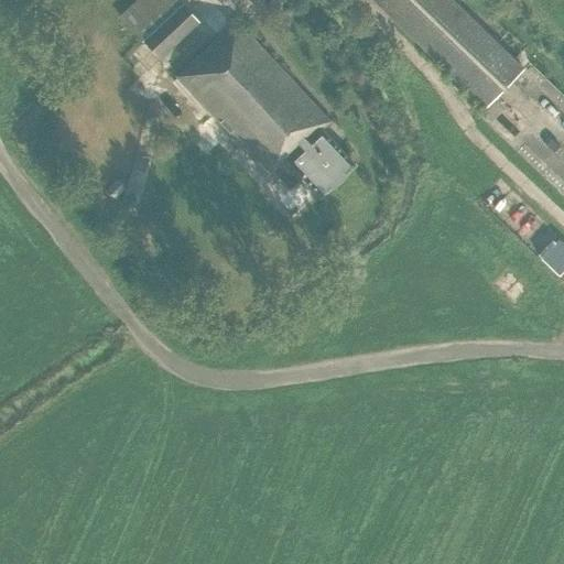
[(176,0),(137,0),(119,17),(159,58),(197,22),(176,0)]
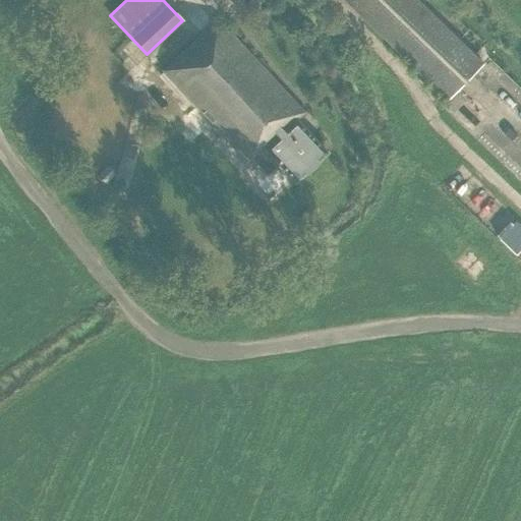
[(482,64),(416,0),(344,0),(447,101),(482,64)]
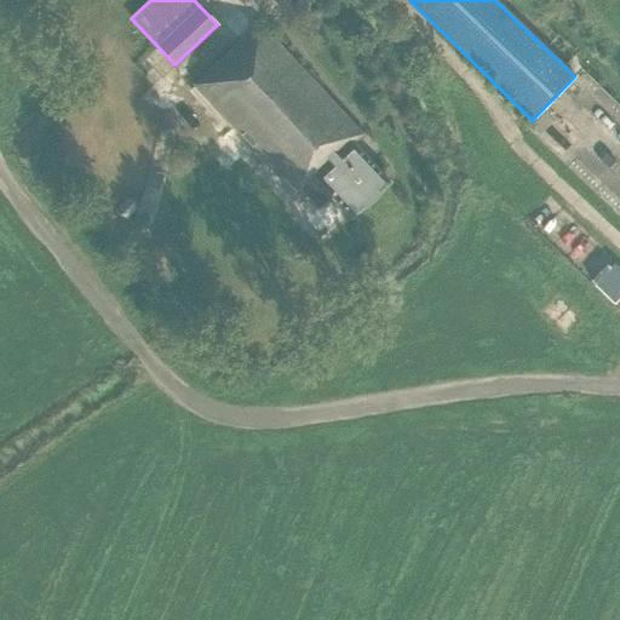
[(298,189),(349,141),(351,143),(361,133),(258,23),(194,85),(294,193),(298,189)]
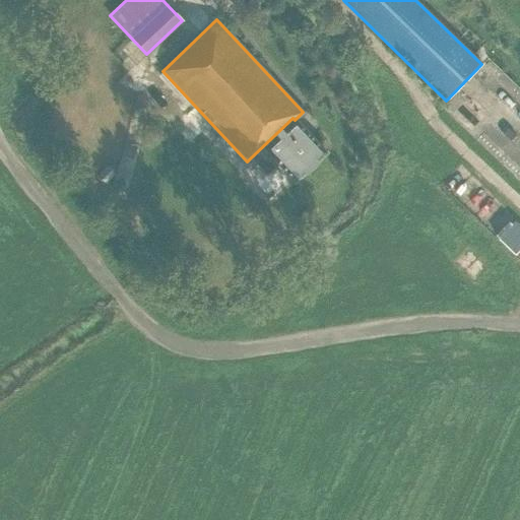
[(342,19),(330,27),(345,50),(356,43),(342,19)]
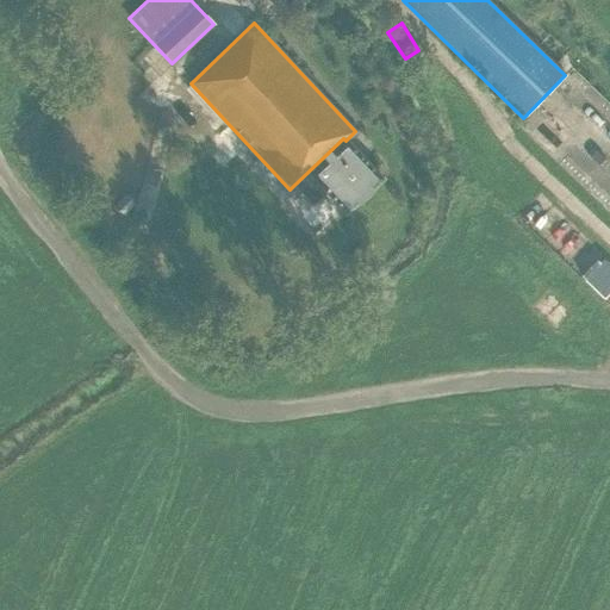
[(568,138),(541,112),(524,129),(553,155),(568,138)]
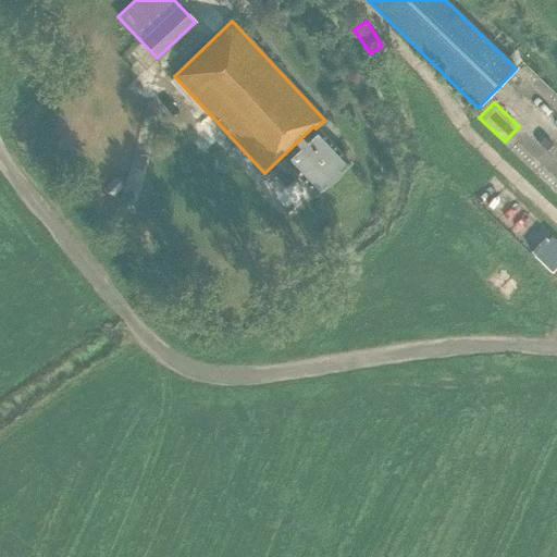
[(316,195),(349,163),(316,128),(313,126),(268,170),(285,187),(297,175),(316,195)]
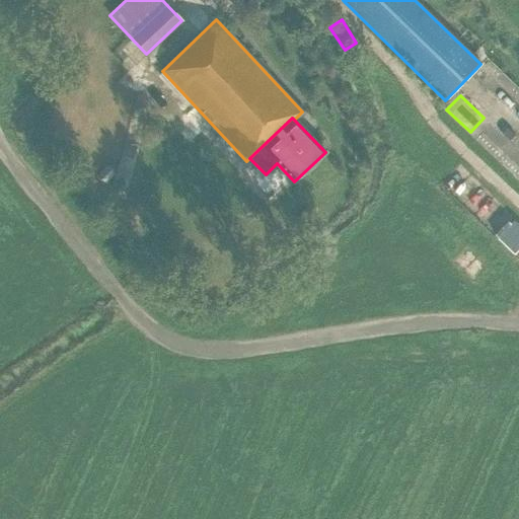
[(116,173),(107,165),(96,176),(104,184),(116,173)]
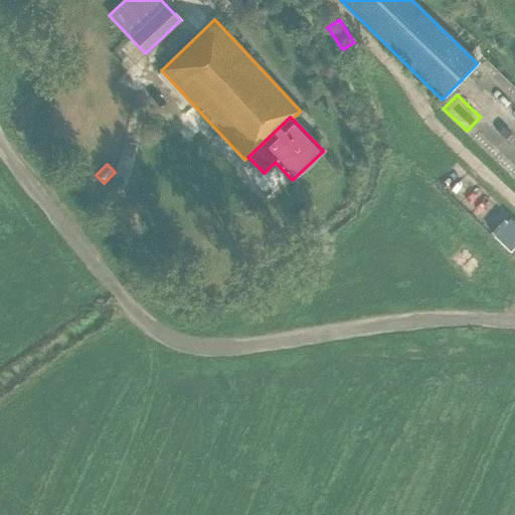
[(514,229),(506,221),(492,236),(509,253),(514,246),(514,229)]
